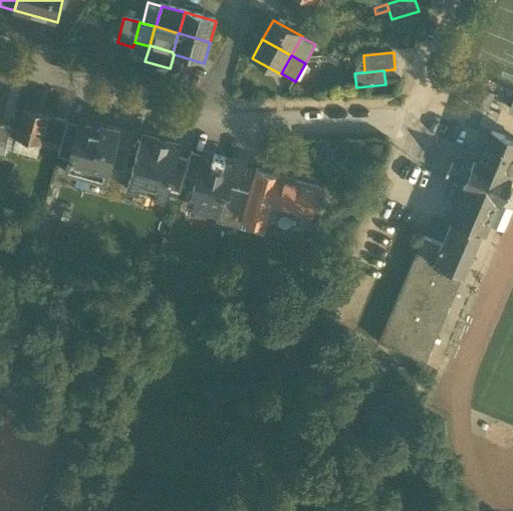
[(16,141),(41,148),(42,142),(43,137),(50,139),(51,140),(57,120),(24,111),(19,132),(16,141)]
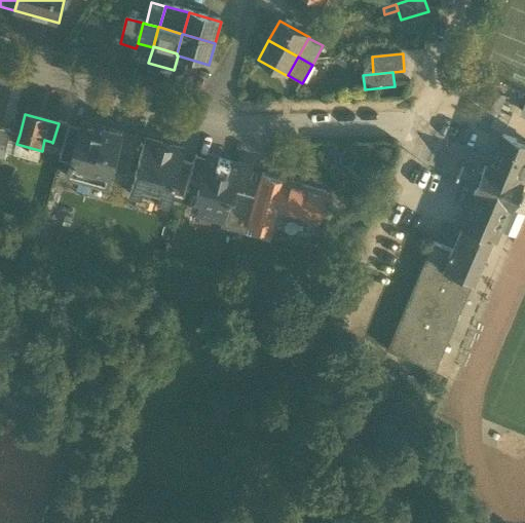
[(69,126),(59,123),(52,143),(51,142),(50,147),(63,150),(69,126)]
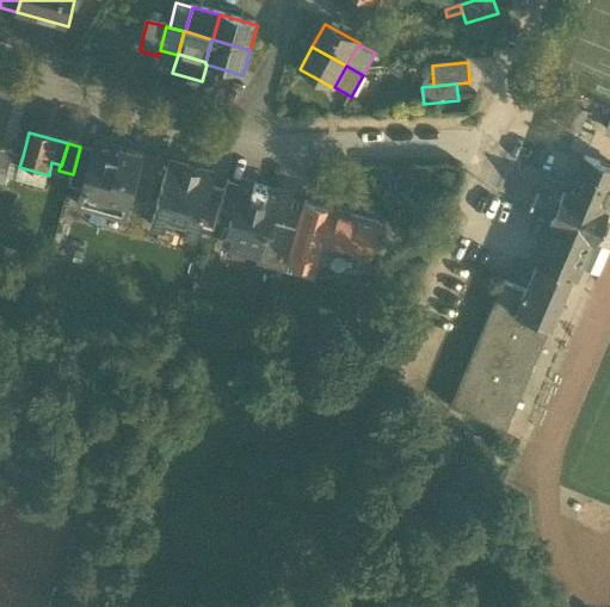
[(142,156),(97,144),(94,150),(82,192),(79,208),(124,221),(142,156)]
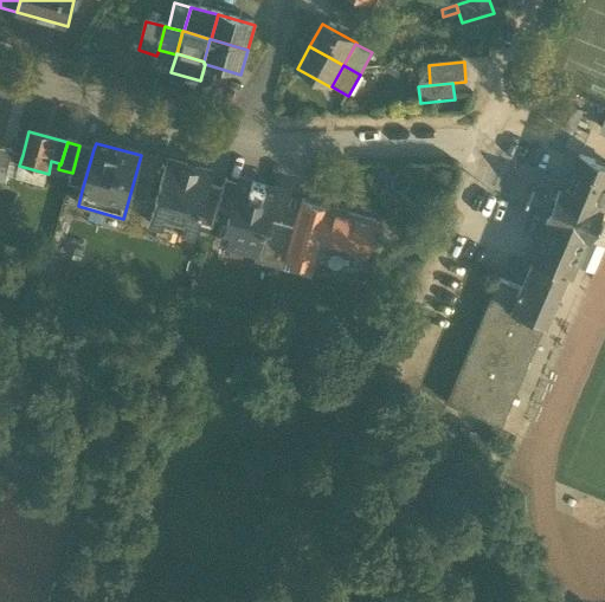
[(94,149),(79,146),(72,173),(69,186),(82,191),(94,149)]
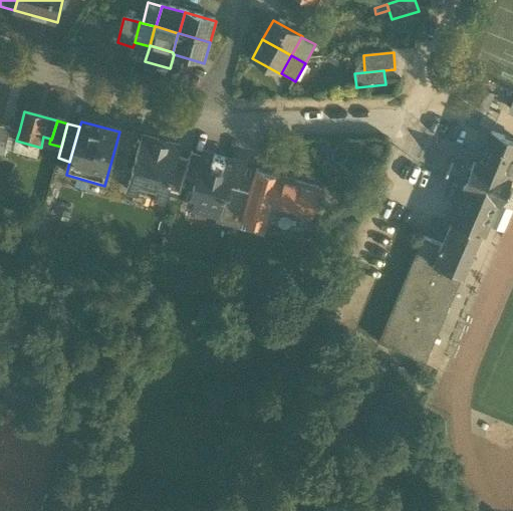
[(0,126),(0,147),(7,150),(10,139),(12,131),(0,126)]
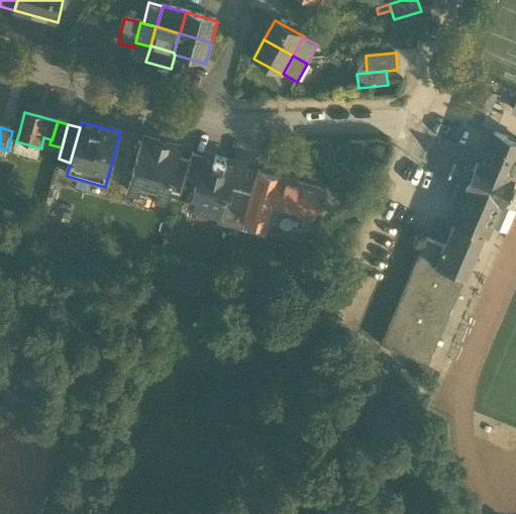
[(16,141),(19,132),(12,131),(10,139),(16,141)]
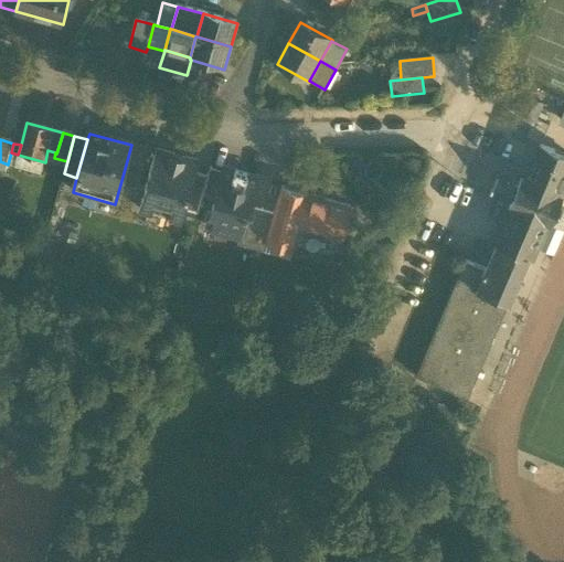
[(563,157),(541,148),(525,184),(521,183),(510,210),(514,211),(498,248),(528,261),(531,262),(546,225),(551,226),(562,200),(557,199),(563,184),(563,157)]
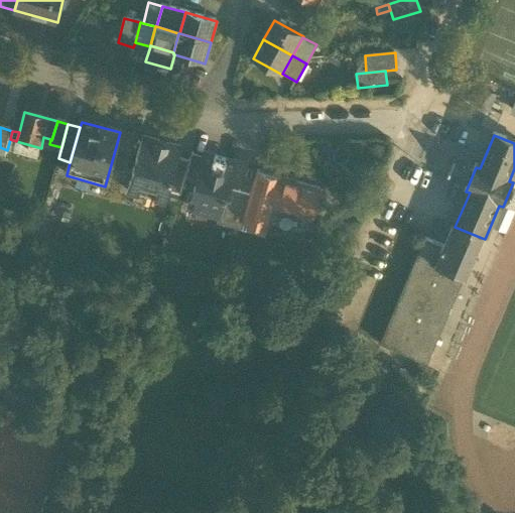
[(7,150),(7,151),(37,160),(41,148),(16,141),(10,139),(7,150)]
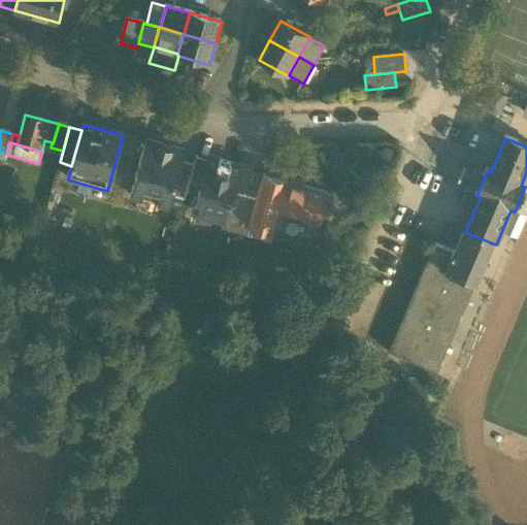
[(146,142),(131,198),(170,208),(173,198),(184,162),(186,153),(146,142)]
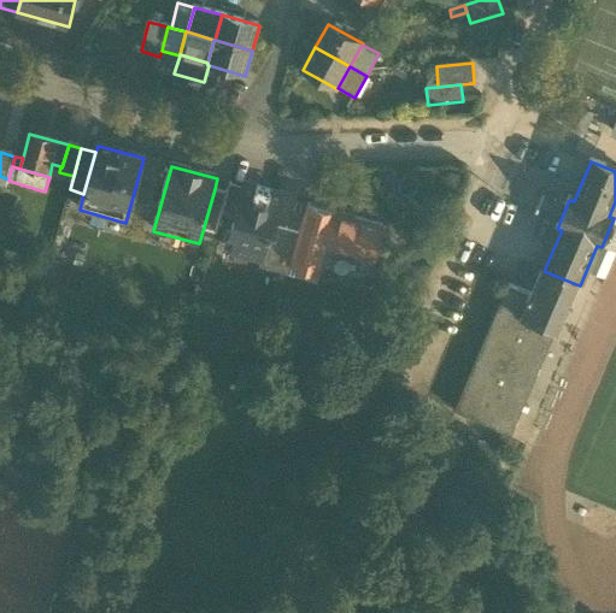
[(222,214),(236,218),(244,189),(230,184),(228,193),(222,214)]
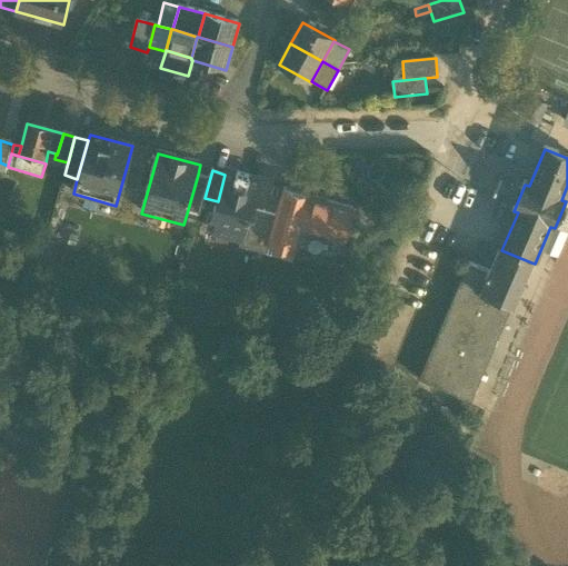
[(241,241),(243,241),(252,210),(260,181),(226,172),(225,175),(218,201),(209,232),(241,241)]
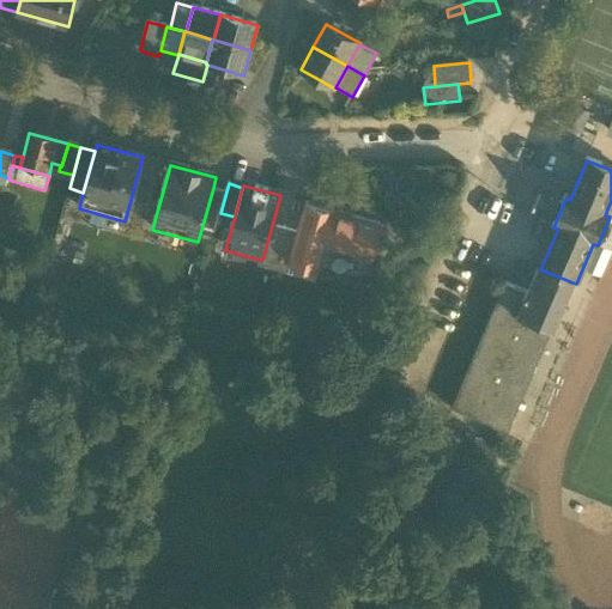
[(226,192),(213,188),(201,230),(214,233),(220,213),(226,192)]
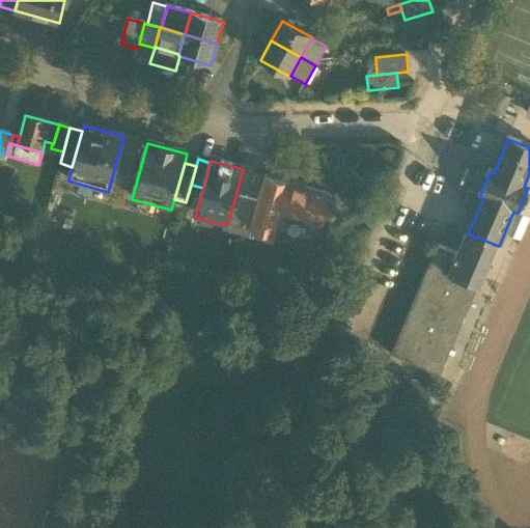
[(252,230),(275,238),(281,215),(322,226),(330,197),(266,178),(259,202),(251,230),(252,230)]
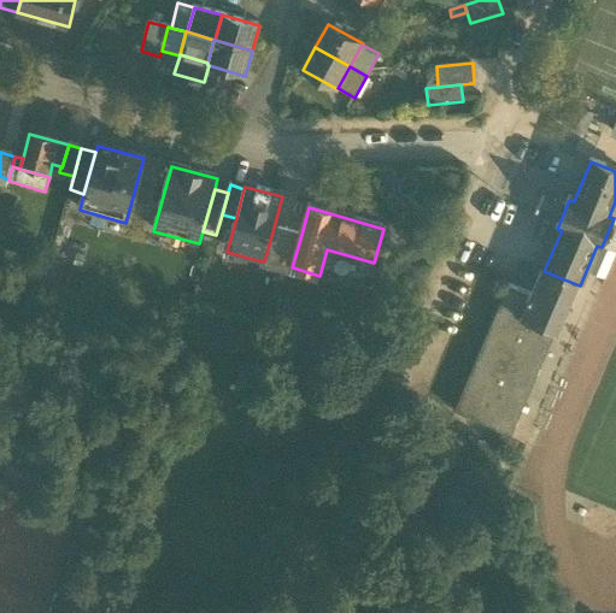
[(260,269),(276,273),(288,231),(274,228),(264,261),(262,261),(260,269)]
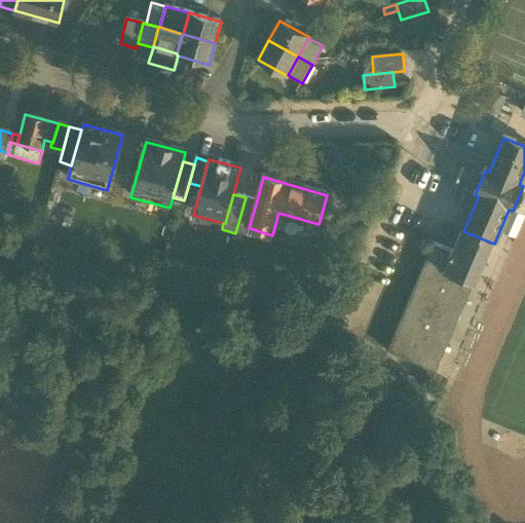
[(257,200),(246,197),(235,233),(248,236),(250,228),(249,228),(257,200)]
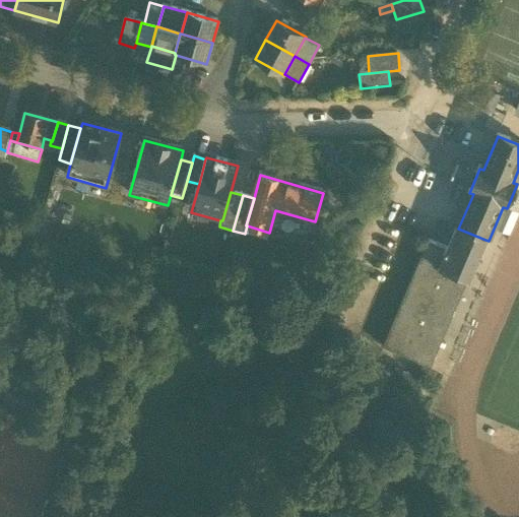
[(266,242),(269,233),(247,225),(245,234),(243,236),(266,242)]
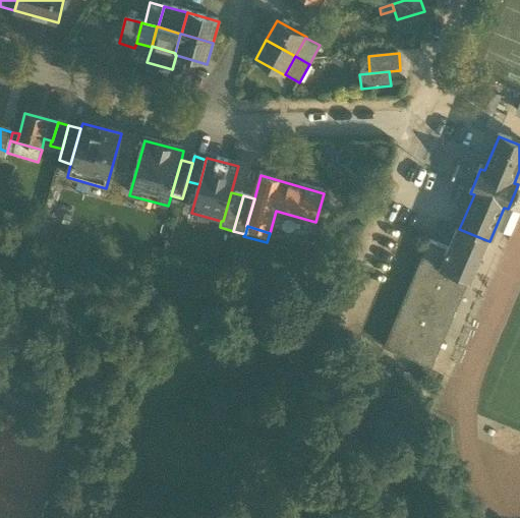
[(459,229),(450,250),(477,263),(486,240),(459,229)]
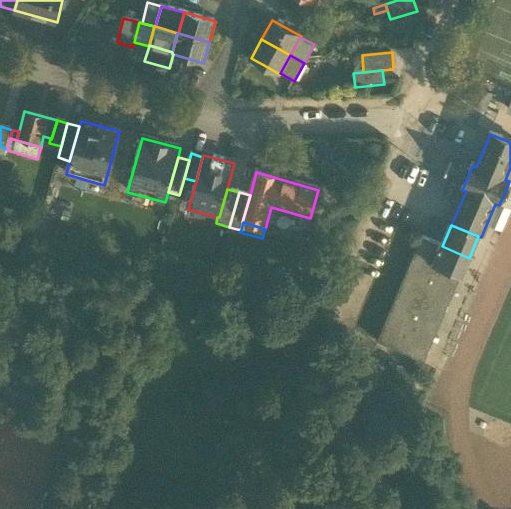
[(377,343),(424,363),(469,258),(442,246),(421,238),(377,343)]
